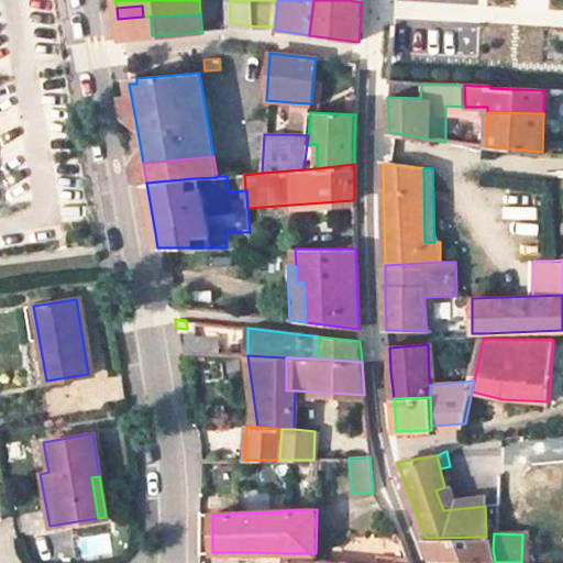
[(486,537),(426,538),(430,549),(433,561),(443,561),(495,562),(493,549),(492,536),(486,537)]
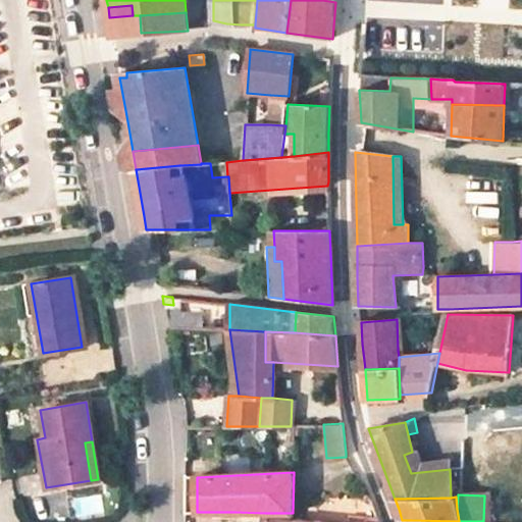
[(264,521),(265,513),(236,512),(236,520),(264,521)]
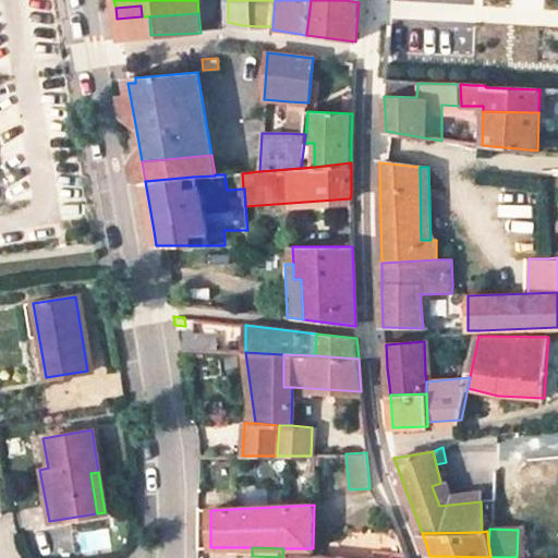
[(329,557),(313,556),(313,548),(283,548),(282,557),(329,557)]
